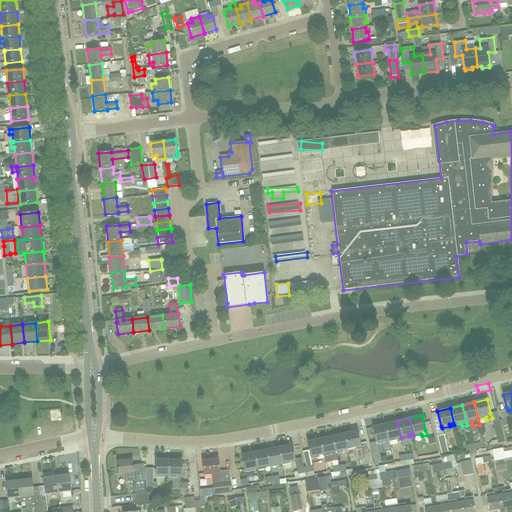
[(501,426),(499,420),(492,422),(498,443),(504,442),(501,426)]
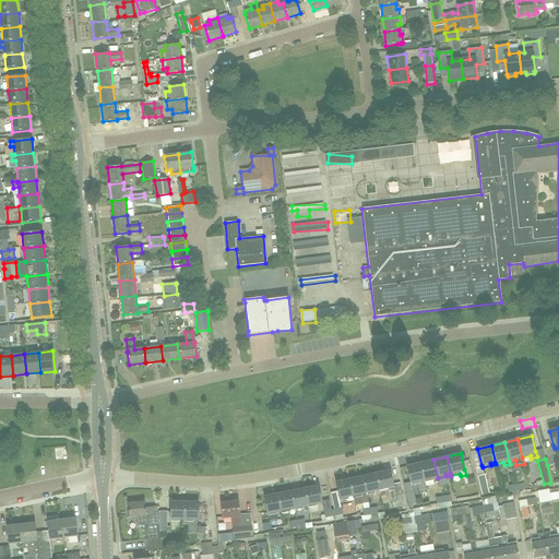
[(438,478),(433,460),(420,463),(425,482),(433,479),(432,477),(437,476),(438,478)]
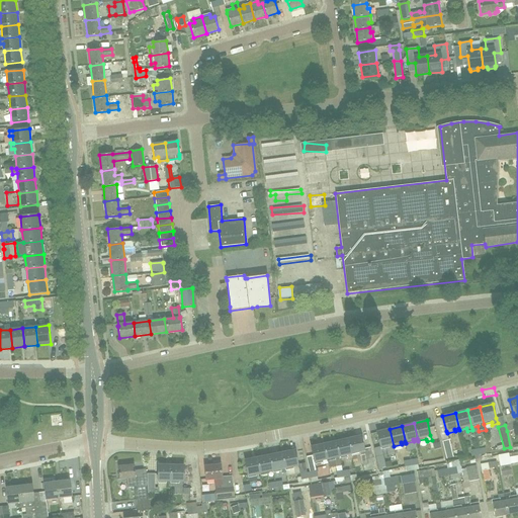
[(389,448),(389,450),(394,449),(394,446),(390,429),(376,432),(380,447),(381,449),(389,448)]
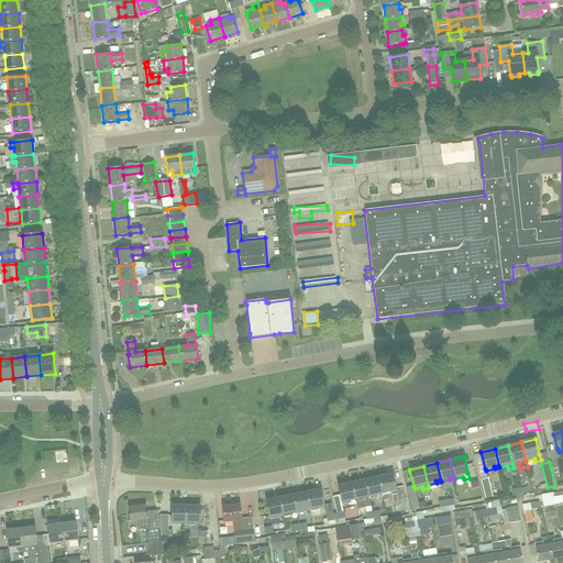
[(403,486),(396,488),(395,482),(393,474),(378,477),(383,496),(392,494),(392,496),(405,493),(403,486)]
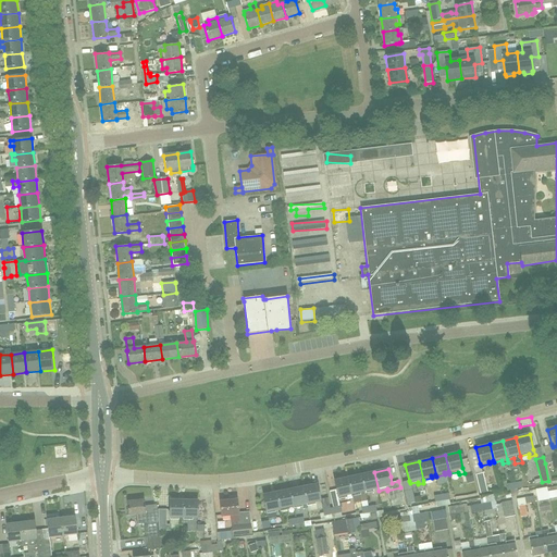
[(379,491),(374,472),(361,474),(366,493),(373,491),(373,489),(378,487),(378,491),(379,491)]
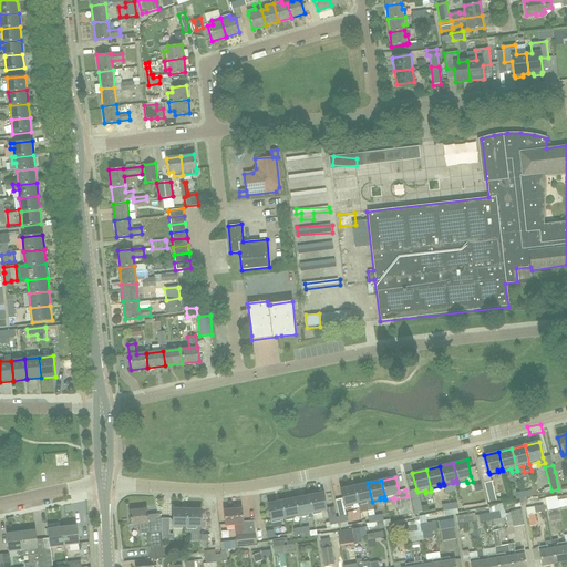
[(488,502),(495,501),(491,482),(484,483),(488,502)]
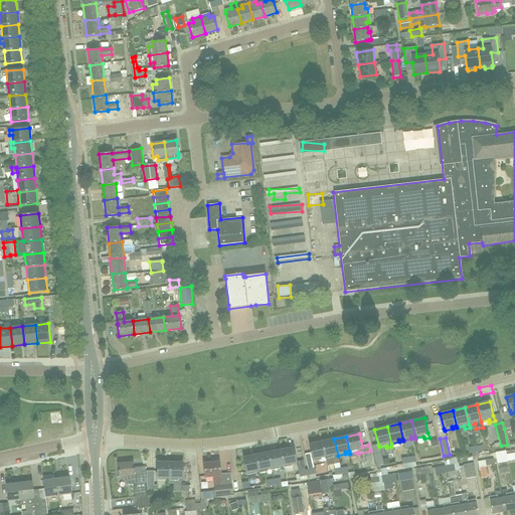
[(325,459),(326,459),(332,458),(333,461),(335,460),(338,459),(338,456),(334,439),(322,442),(325,459)]
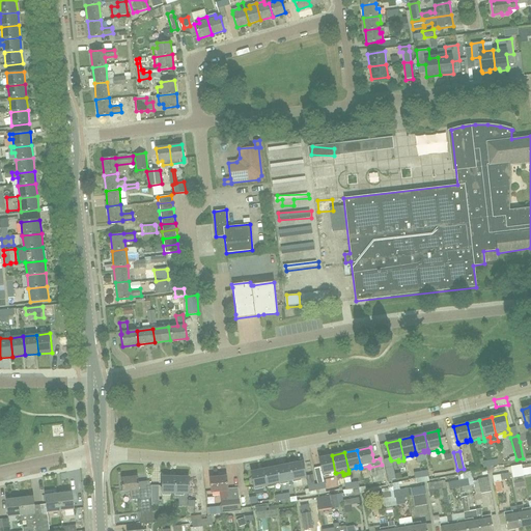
[(488,454),(491,466),(498,465),(496,452),(488,454)]
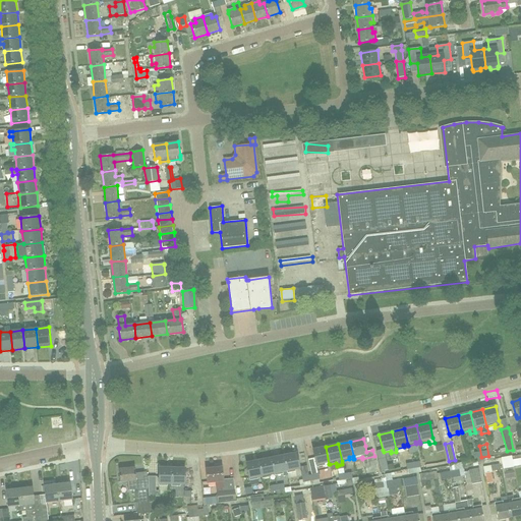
[(440,464),(446,462),(442,445),(435,447),(440,464)]
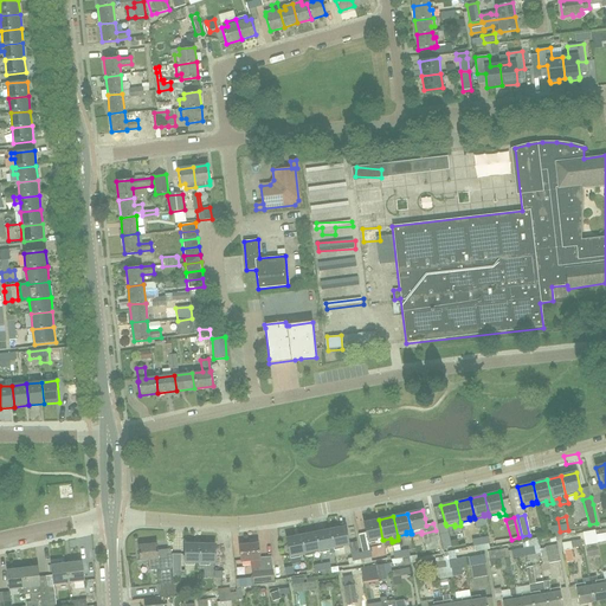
[(560,532),(558,519),(550,520),(553,533),(560,532)]
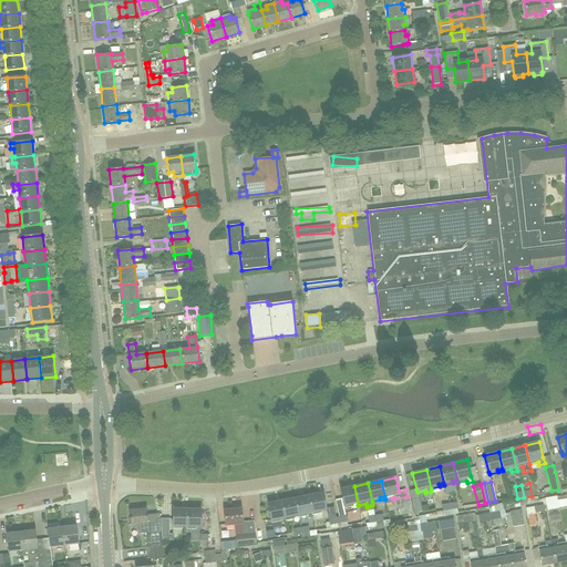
[(344,508),(352,506),(353,508),(359,507),(359,505),(358,505),(354,486),(340,490),(342,500),(334,501),(339,517),(340,524),(348,522),(344,508)]
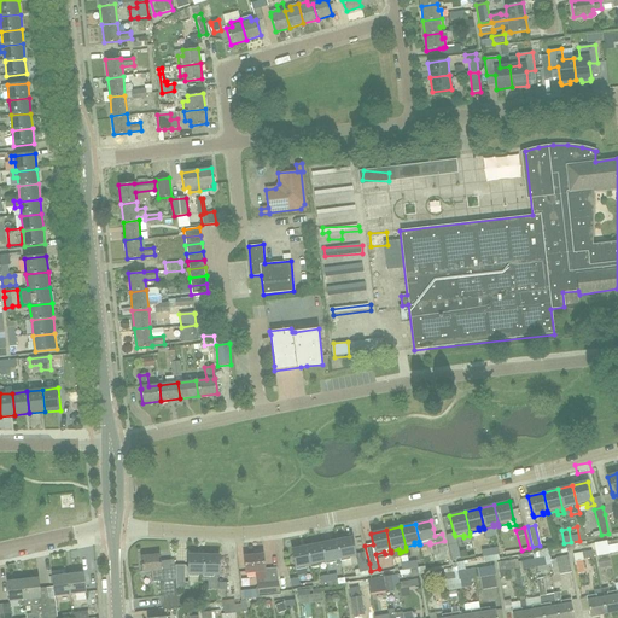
[(353,569),(350,559),(350,555),(356,554),(353,537),(337,541),(342,564),(343,571),(353,569)]
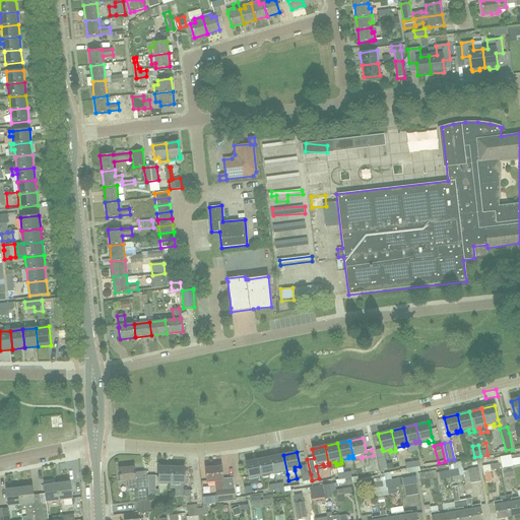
[(282,475),(287,474),(283,455),(271,457),(274,474),(282,473),(282,475)]
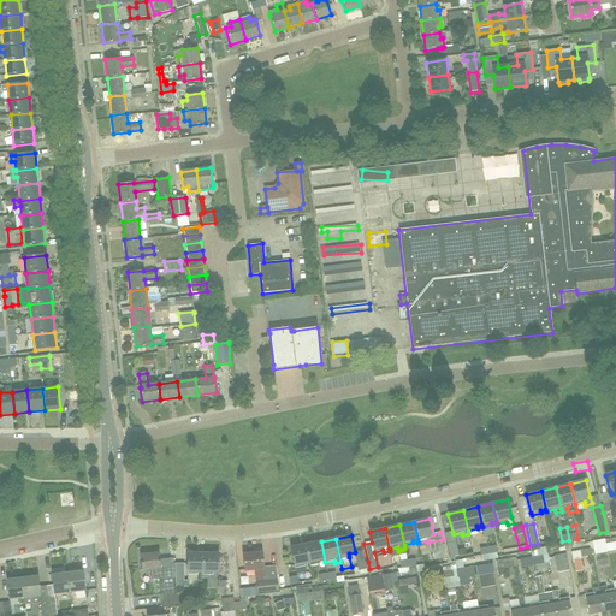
[(325,562),(321,542),(307,544),(311,566),(320,563),(319,560),(324,558),(325,562)]
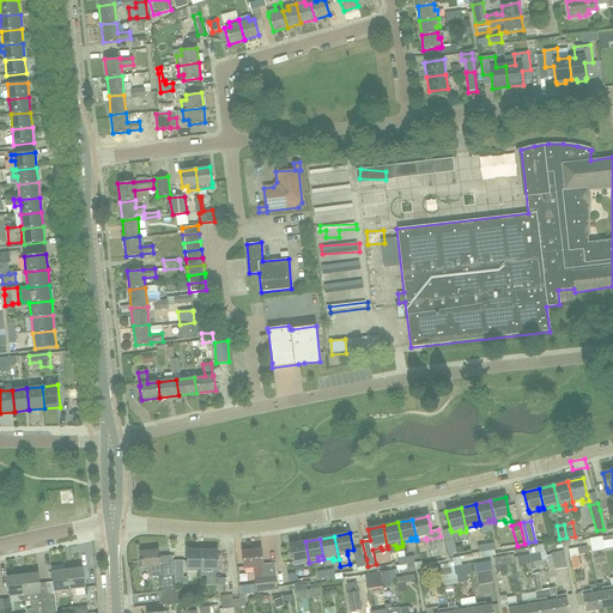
[(469,542),(461,545),(455,546),(453,539),(445,541),(448,554),(462,552),(471,551),(469,542)]
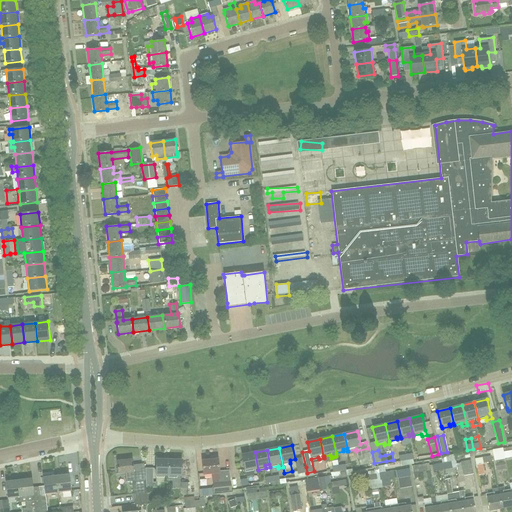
[(504,459),(503,452),(502,450),(494,451),(494,454),(495,461),(495,460),(504,459)]
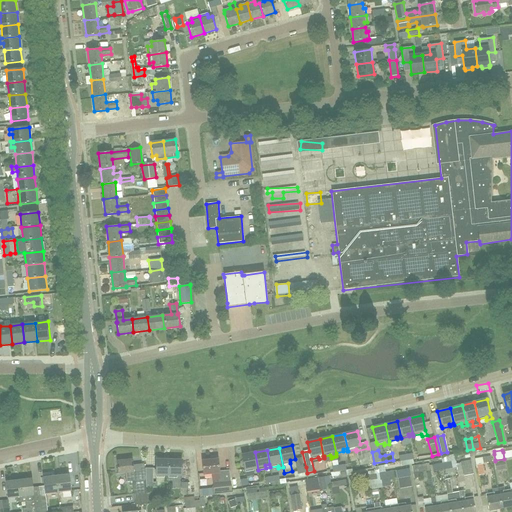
[(504,459),(511,457),(511,450),(503,452),(504,459)]
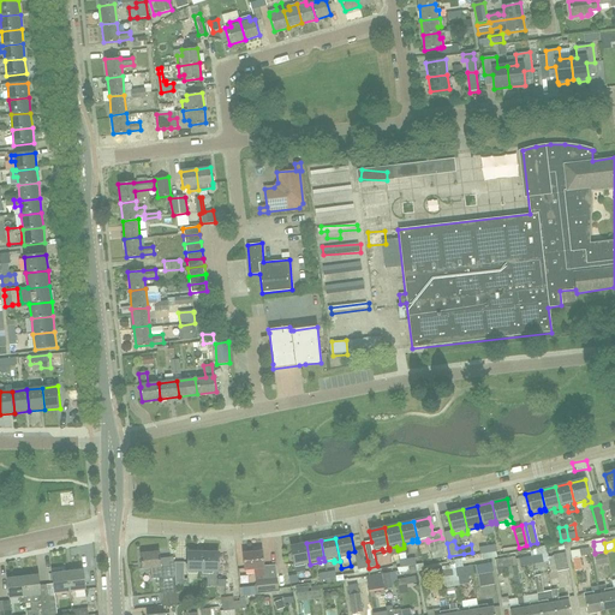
[(310,565),(306,543),(291,547),(294,563),(296,567),(304,565),(304,566),(310,565)]
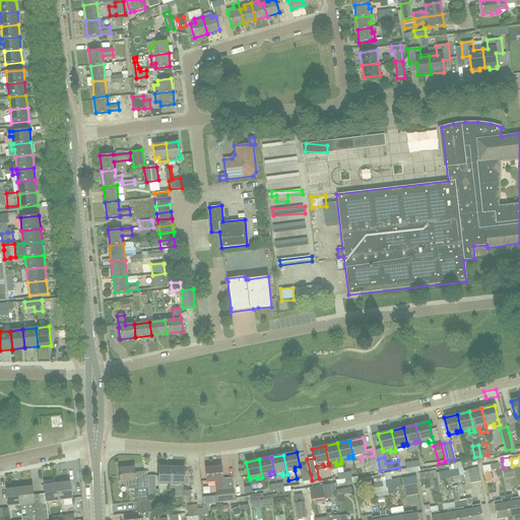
[(373,471),(377,471),(375,460),(368,461),(369,465),(365,466),(366,473),(373,471)]
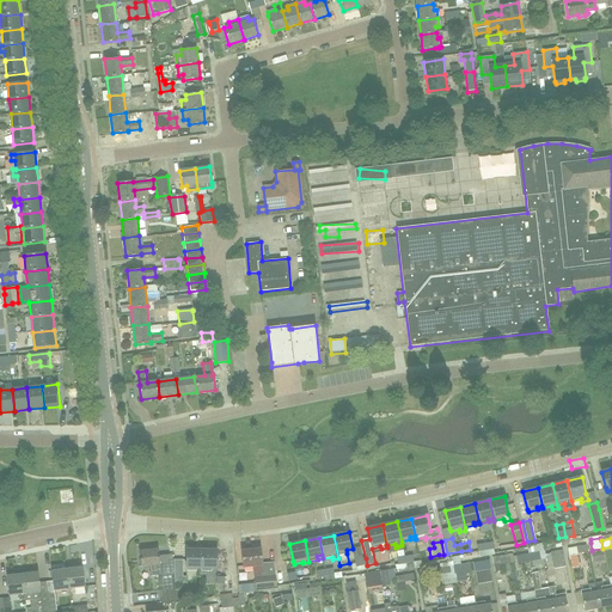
[(277,587),(276,586),(275,571),(274,562),(269,563),(263,563),(261,549),(242,551),(244,567),(254,565),(256,587),(256,589),(277,587)]
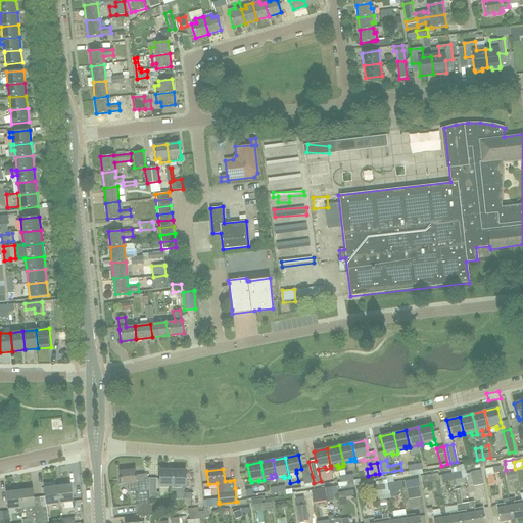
[(461,471),(462,471),(461,469),(453,470),(454,473),(452,473),(453,480),(462,478),(461,471)]
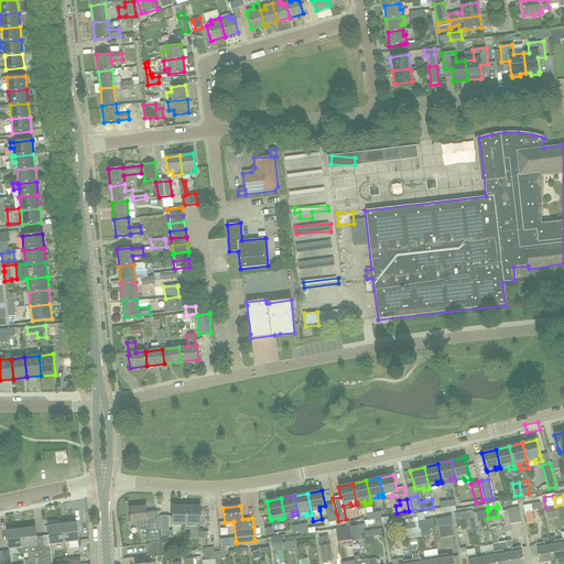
[(557,518),(555,506),(545,507),(548,519),(557,518)]
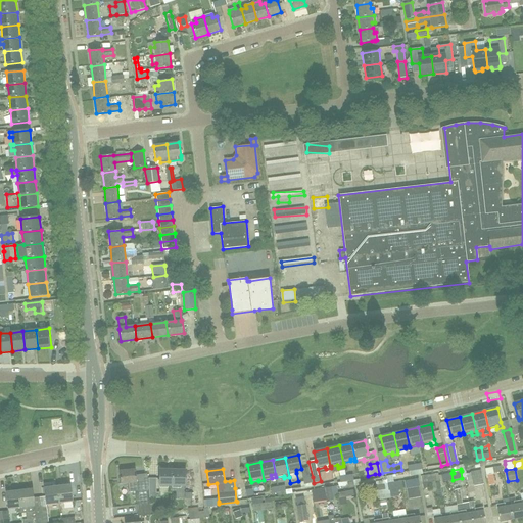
[(151,512),(149,497),(147,478),(146,473),(136,474),(135,470),(120,471),(120,477),(121,484),(128,483),(129,491),(135,490),(137,514),(151,512)]
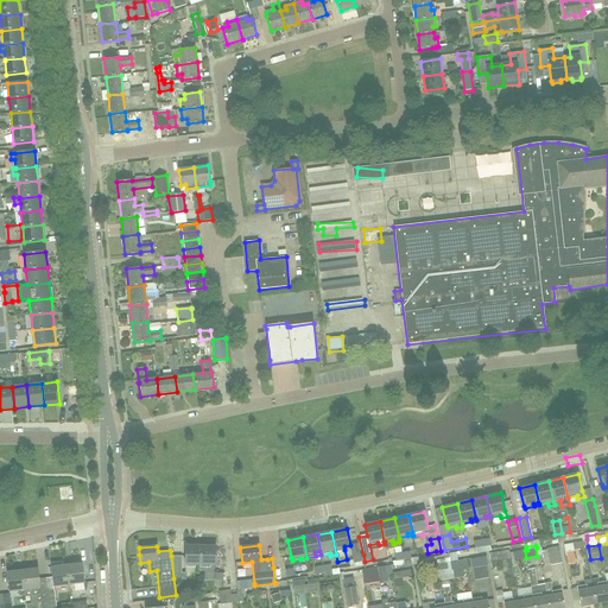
[(200,567),(201,546),(185,546),(184,563),(185,563),(185,567),(195,568),(195,564),(200,564),(200,567)]
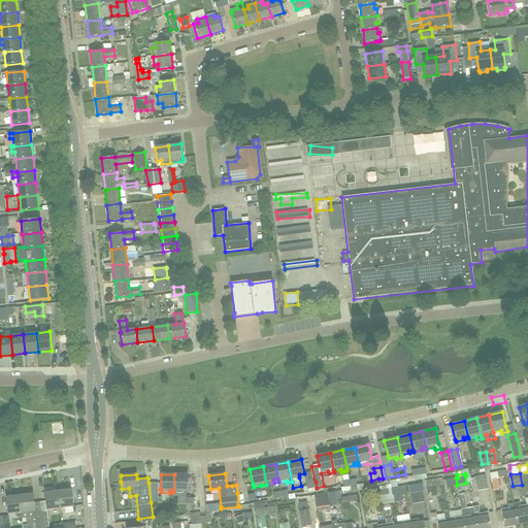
[(188,474),(174,474),(173,492),(183,493),(183,490),(188,490),(188,474)]
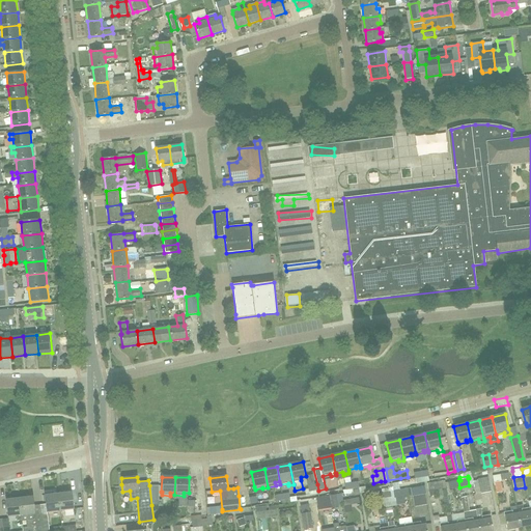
[(309,492),(309,495),(315,494),(315,491),(313,481),(312,477),(306,478),(309,492)]
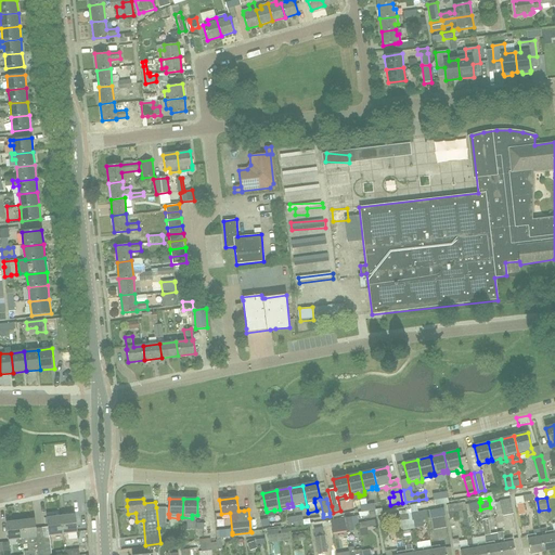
[(503,516),(513,514),(510,499),(500,501),(494,505),(497,516),(503,515),(503,516)]
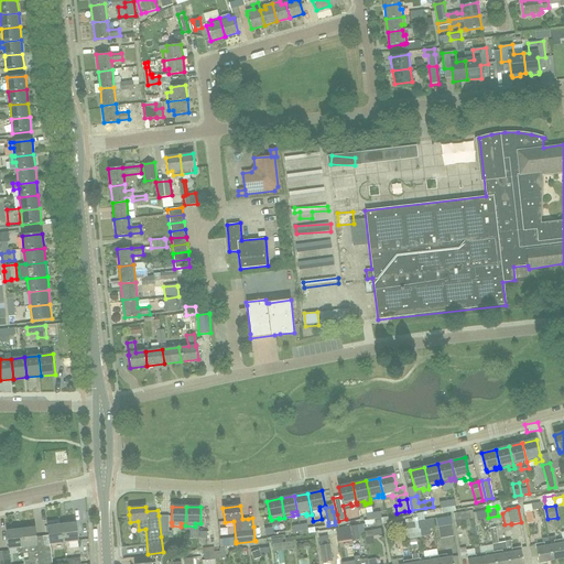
[(488,518),(487,510),(476,512),(477,520),(488,518)]
